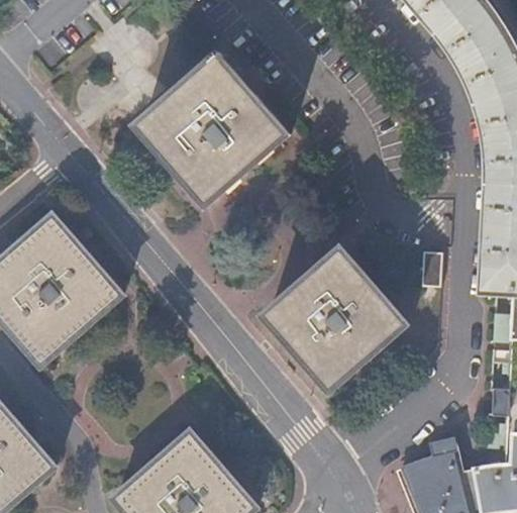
[(416,0),(440,28),(454,46),(466,65),(476,84),(482,102),(489,127),(492,143),(493,160),(493,195),(488,286),(492,286),(516,288),(516,287),(516,50),(511,39),(499,21),(489,6),(483,0),(416,0)]
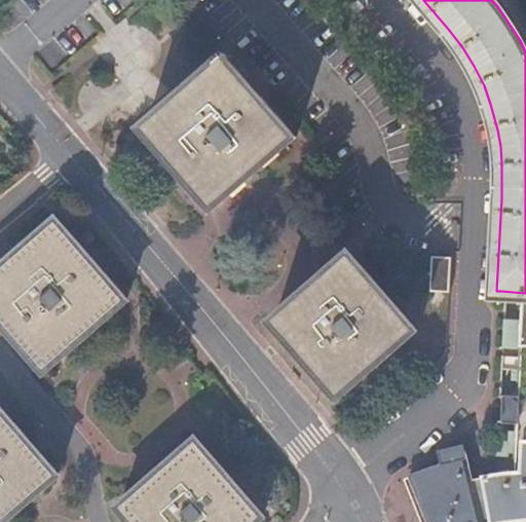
[(193,77),(197,81),(150,122),(184,163),(180,168),(213,208),(296,137),(261,97),(258,100),(223,60),(227,57),(223,51),(193,77)]
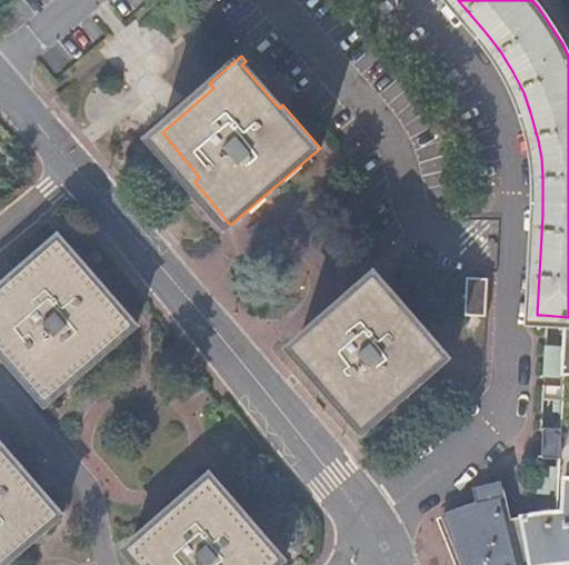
[(61,241),(0,293),(0,330),(19,354),(16,358),(51,399),(140,324),(103,280),(99,285),(61,241)]
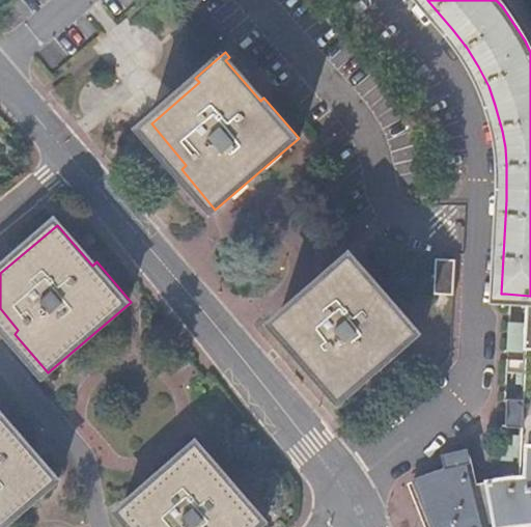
[(454,254),(435,253),(432,289),(453,290),(454,254)]
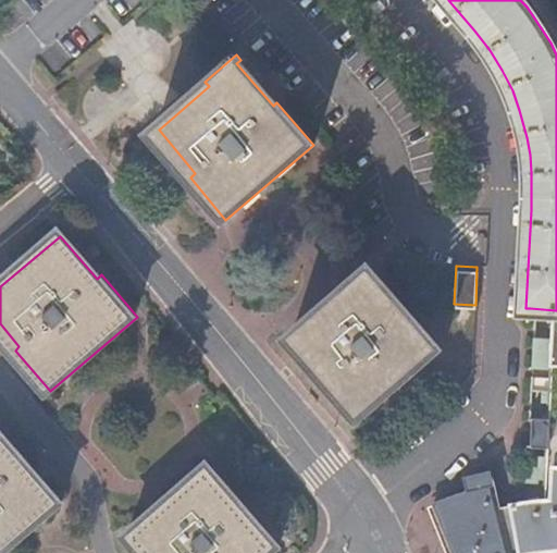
[(366,270),(292,334),(329,376),(324,379),(359,418),(440,348),(405,307),(400,310),(366,270)]
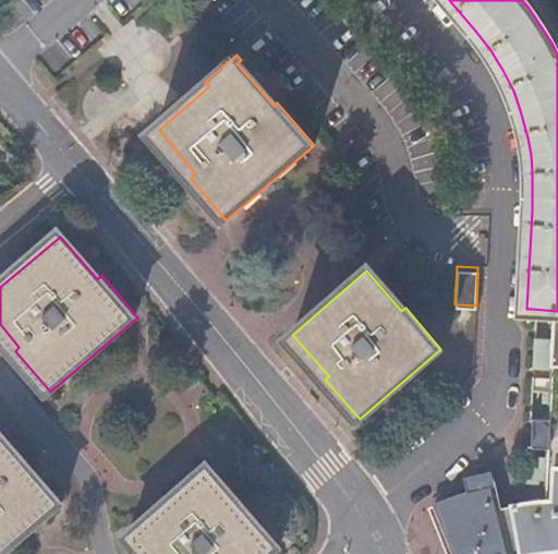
[(464,491),(438,498),(459,553),(557,553),(557,310),(557,311),(556,335),(534,334),(533,364),(554,366),(553,388),(543,387),(542,399),(552,400),(549,452),(540,452),(538,465),(526,464),(525,479),(537,479),(537,476),(548,477),(547,498),(517,503),(498,506),(490,476),(462,483),(464,491)]
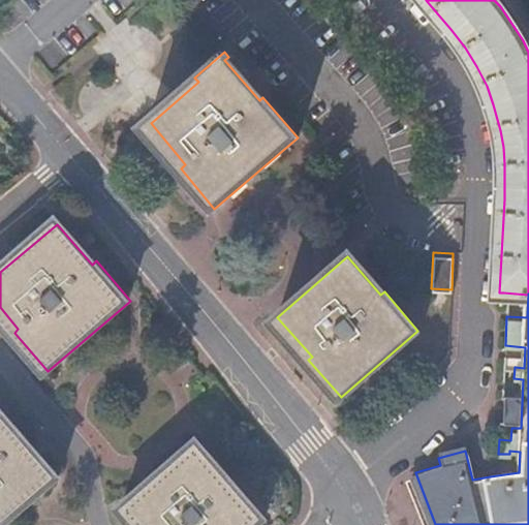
[(0,419),(0,524),(59,474),(26,437),(20,442),(0,419)]
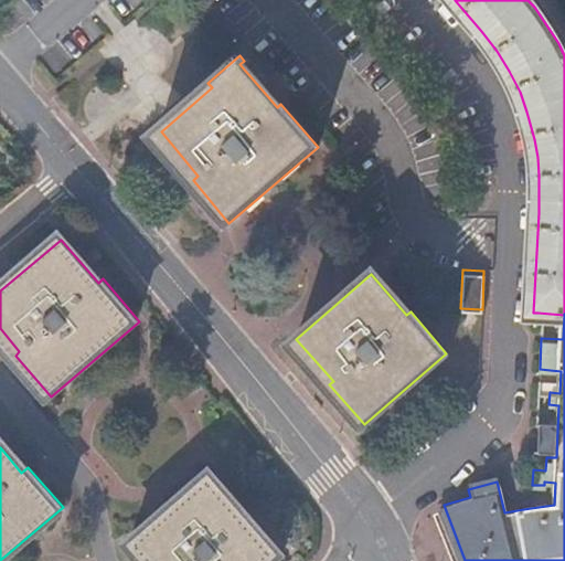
[(208,476),(135,539),(155,560),(272,560),(283,552),(248,512),(244,516),(208,476)]
